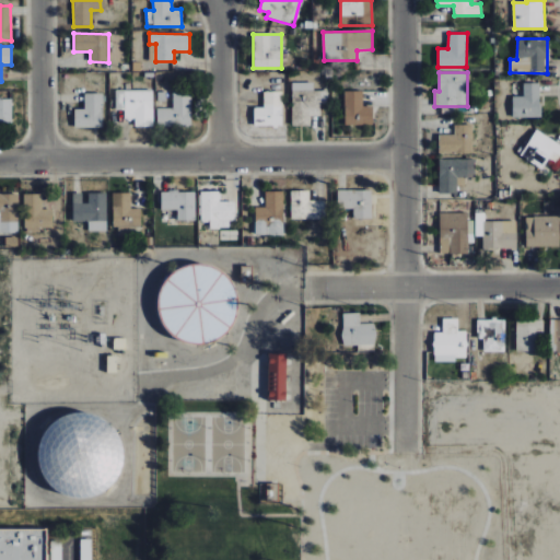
[(292,126),(311,126),(311,116),(321,116),(321,105),(329,106),(329,91),(314,91),(314,83),(293,82),(292,126)]
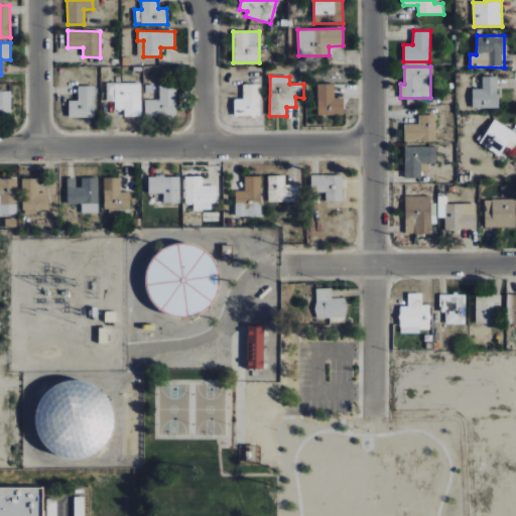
[(472,89),(472,109),(498,108),(497,77),(482,77),(482,89),(472,89)]
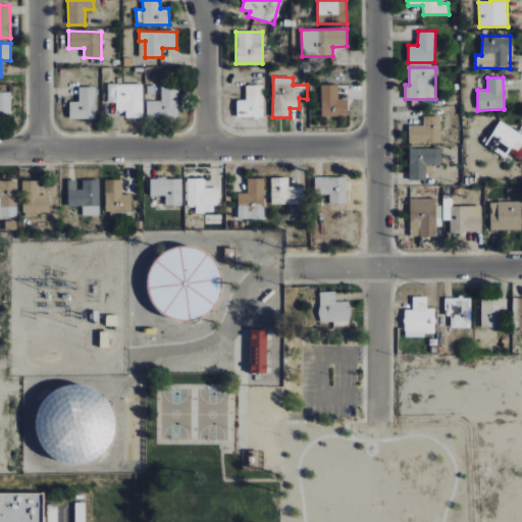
[(237,117),(263,117),(263,85),(246,86),(246,100),(237,100),(237,117)]
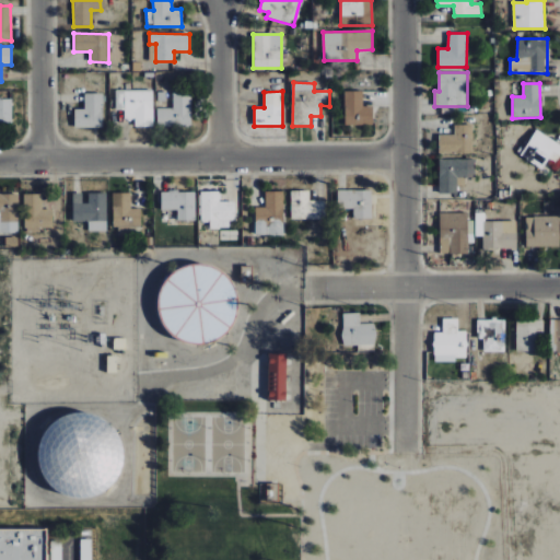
[(345,126),(373,125),(373,106),(363,107),(362,91),(343,91),(345,126)]
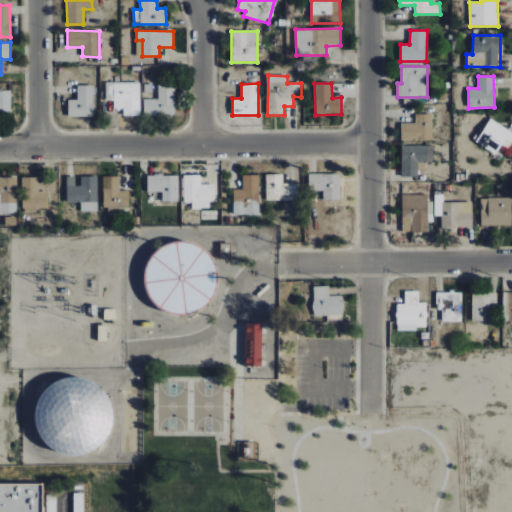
[(140,115),(139,84),(107,85),(107,100),(114,100),(114,109),(123,109),(123,116),(140,115)]
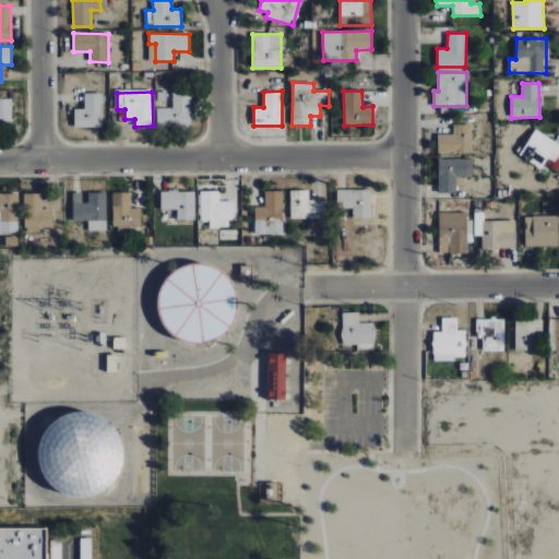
[(157,128),(191,127),(190,92),(171,92),(173,107),(156,108),(157,128)]
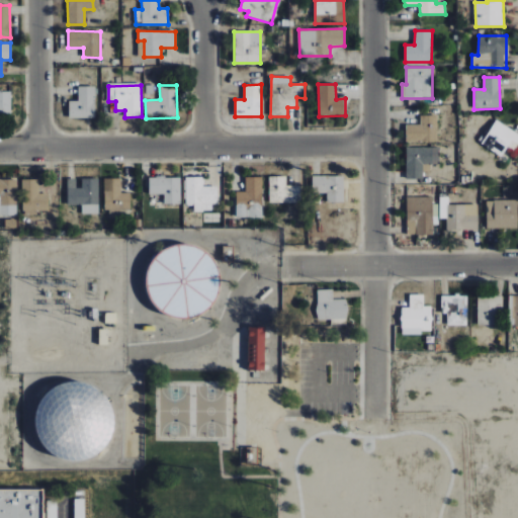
[(69,118),(95,117),(94,86),(78,86),(78,100),(68,101),(69,118)]
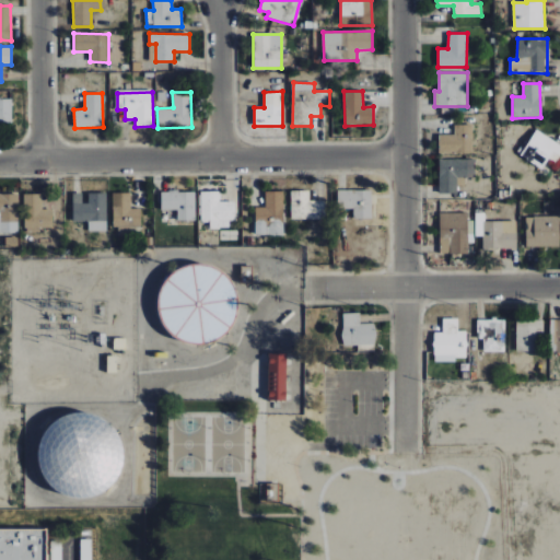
[(11,101),(0,101),(0,126),(11,127),(11,101)]
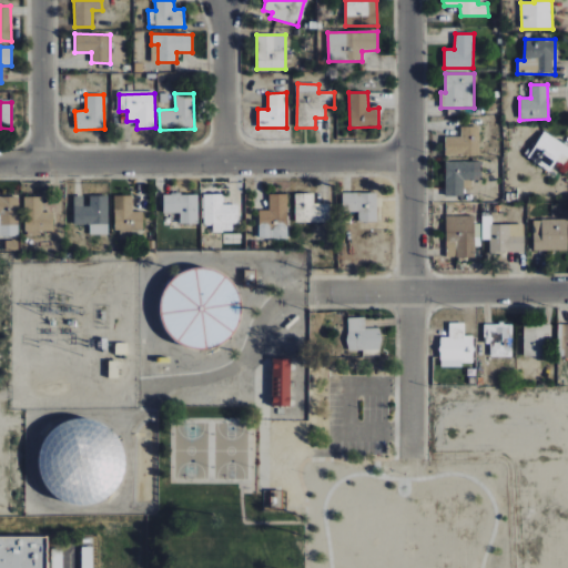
[(445,155),(479,155),(479,127),(462,127),(462,137),(445,138),(445,155)]
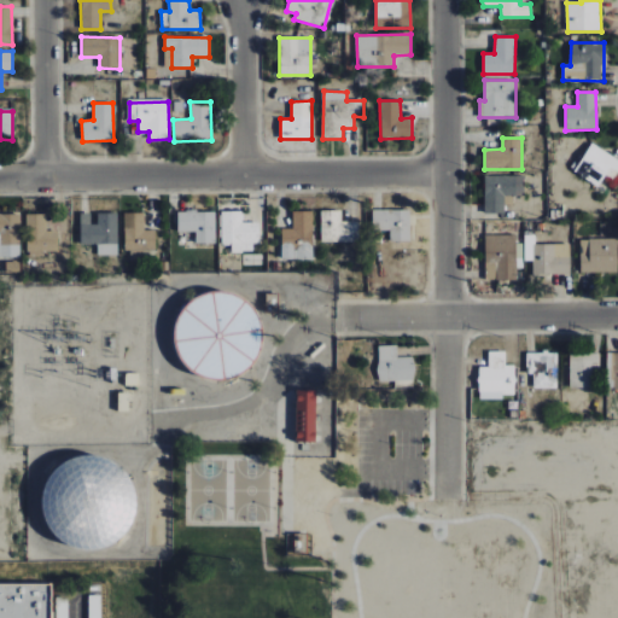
[(613,180),(617,170),(617,159),(592,144),(573,172),(598,186),(604,175),(613,180)]
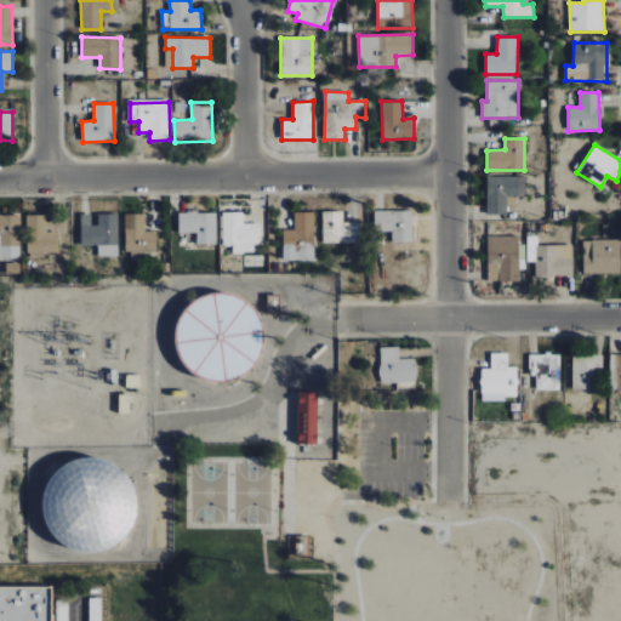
[(486,214),(507,215),(507,197),(522,197),(523,177),(488,176),(486,214)]
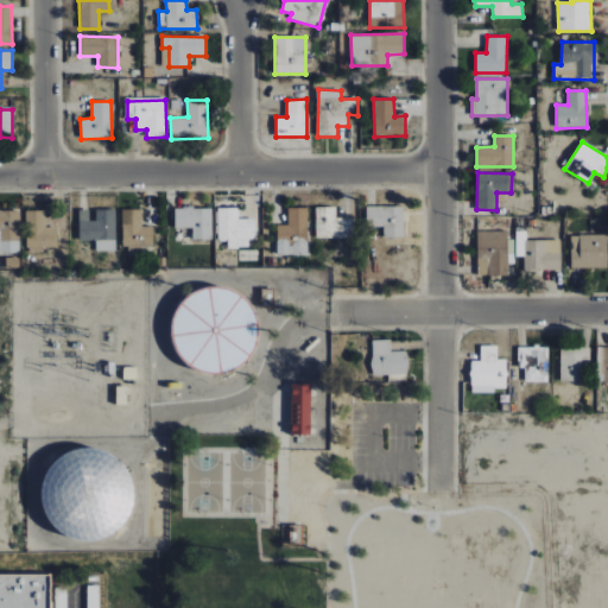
[(403,236),(403,206),(366,207),(366,227),(382,227),(382,236),(403,236)]
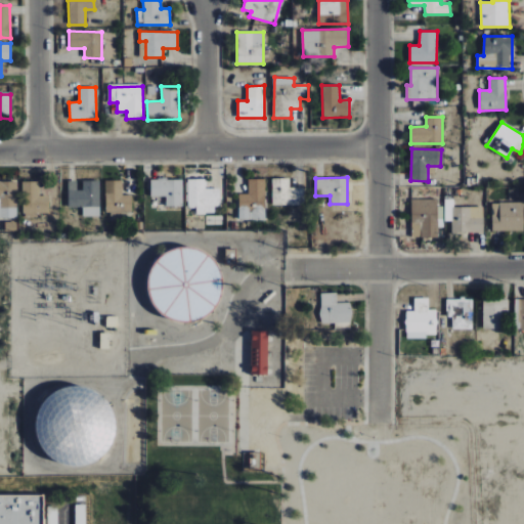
[(271,178),(272,206),(304,205),(304,187),(290,188),(290,178),(271,178)]
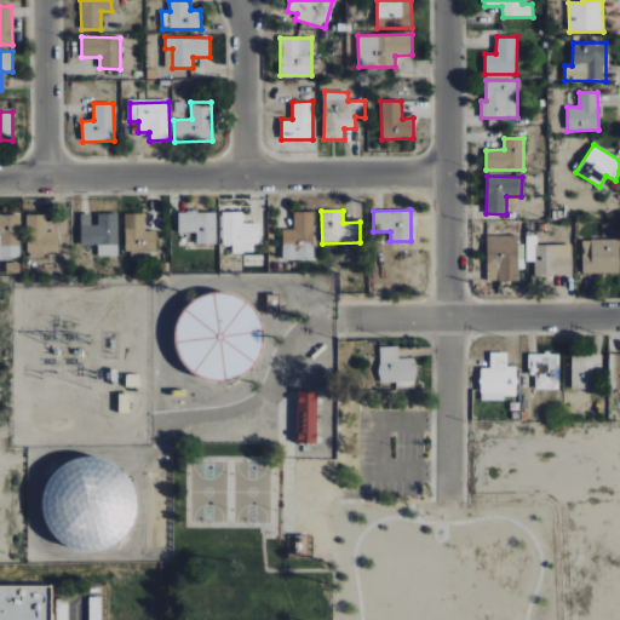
[(178,233),(195,233),(195,245),(216,244),(216,212),(178,213),(178,233)]
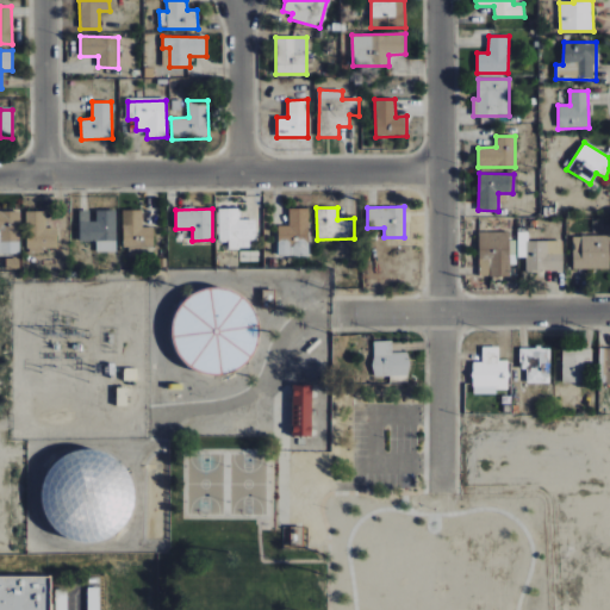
[(254,219),(240,219),(240,209),(218,210),(218,242),(229,242),(229,249),(254,248),(254,219)]
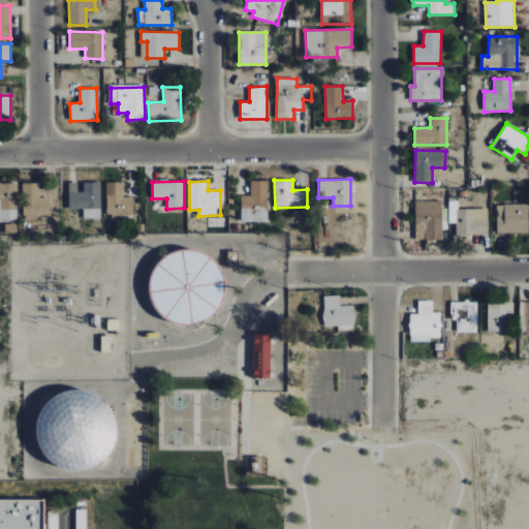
[(268,181),(251,181),(250,196),(241,195),(241,207),(268,207),(268,181)]
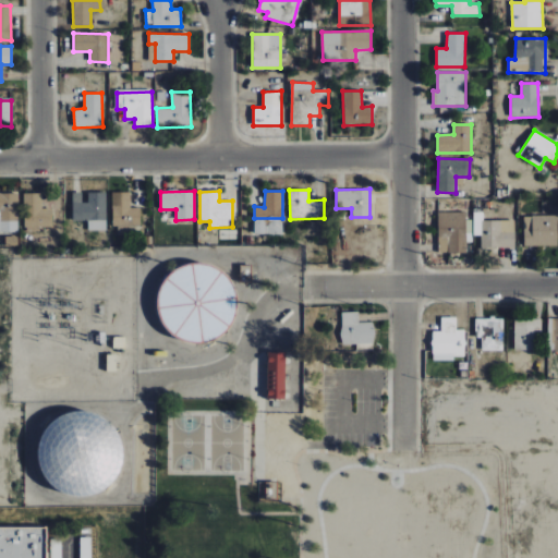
[(106,192),(88,193),(88,203),(82,203),(81,192),(72,193),(73,220),(88,220),(88,230),(107,230),(106,192)]
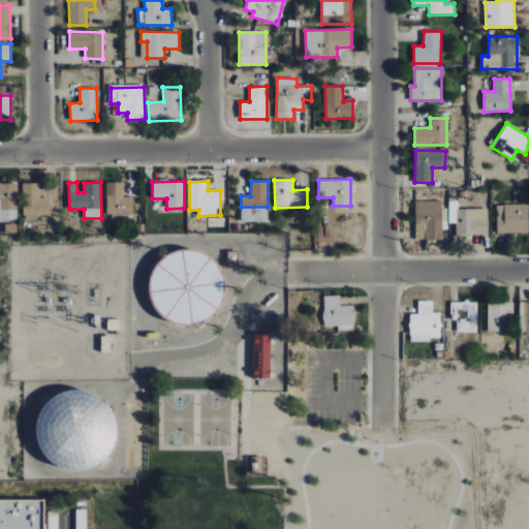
[(106,215),(133,215),(132,196),(123,197),(123,182),(106,183),(106,215)]
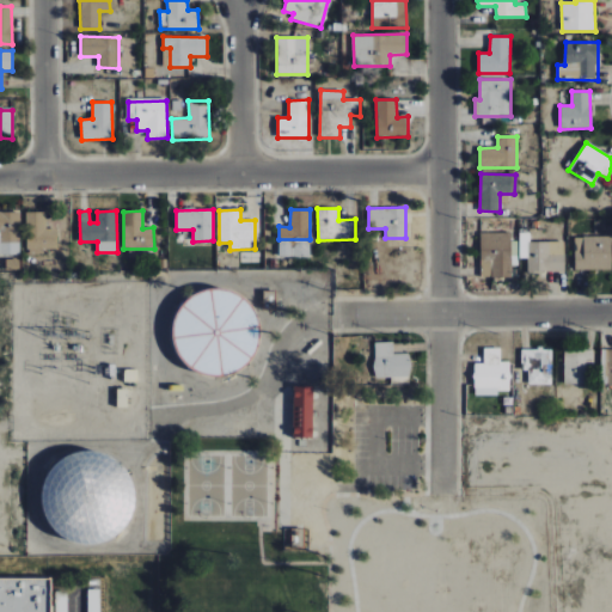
[(0,254),(19,255),(20,213),(0,212),(0,254)]
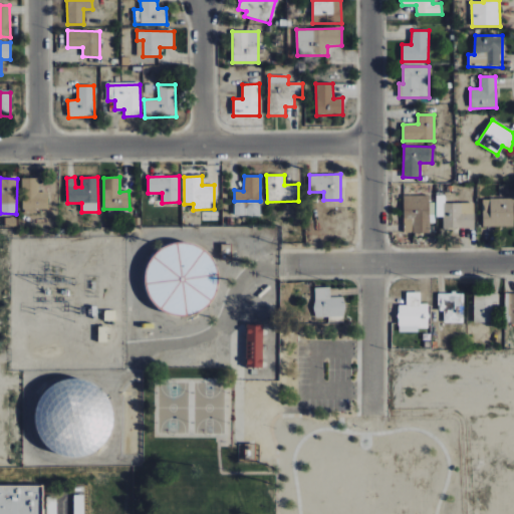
[(22,178),(22,213),(35,213),(35,209),(48,209),(48,193),(38,192),(38,179),(22,178)]
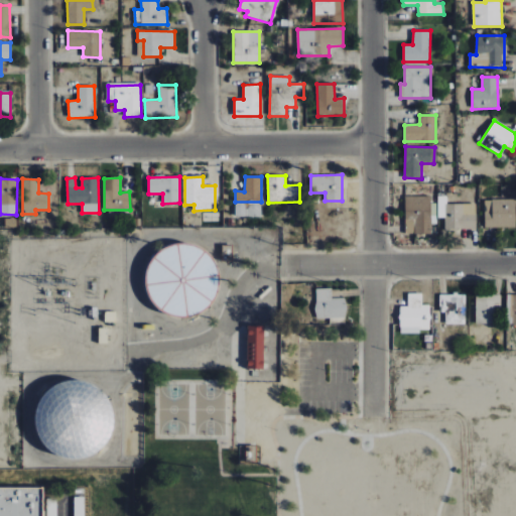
[(430,196),(404,197),(405,234),(431,234),(430,196)]
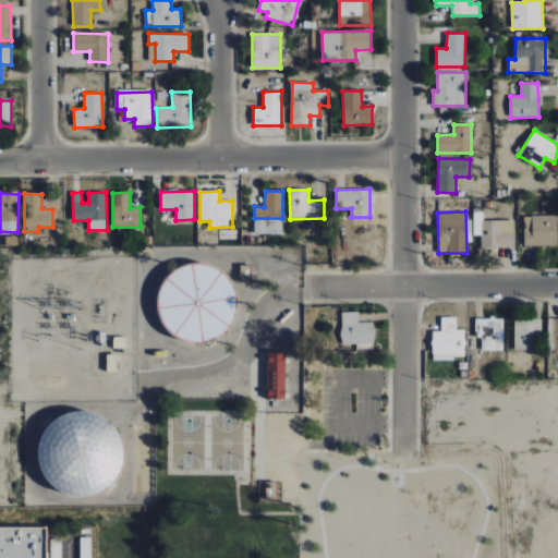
[(483,220),(483,213),(473,213),(474,237),(481,237),(481,249),(514,249),(514,220),(483,220)]
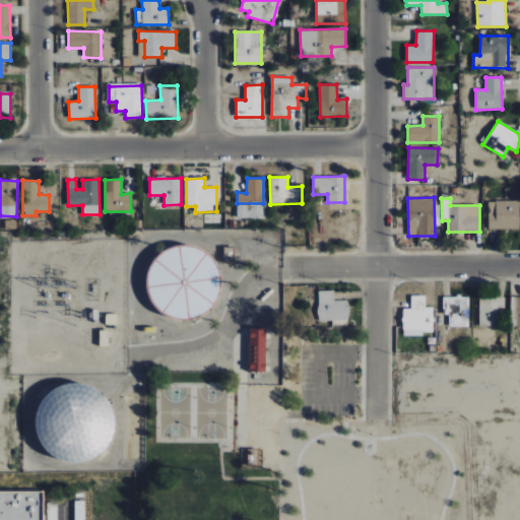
[(489,230),(519,230),(519,201),(488,201),(489,230)]
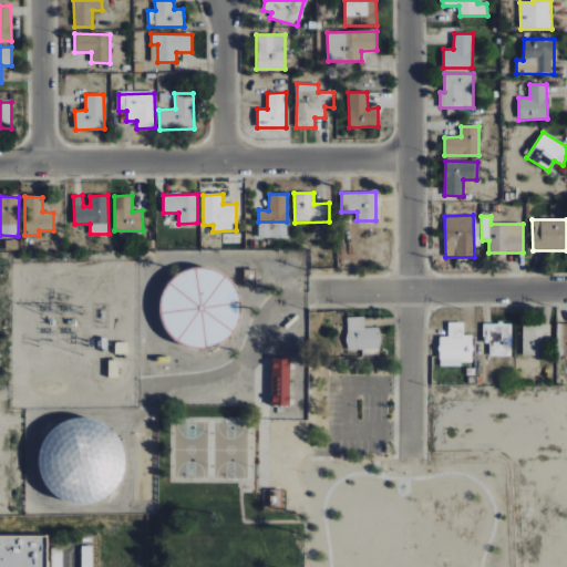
[(163,288),(157,321),(176,343),(206,348),(212,343),(216,344),(233,330),(238,296),(218,272),(186,268),(163,288)]
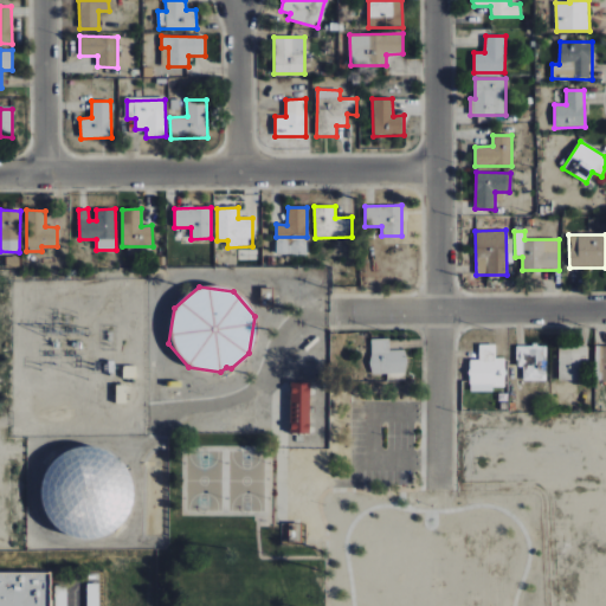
[(389,340),(371,339),(371,373),(406,374),(406,350),(389,350),(389,340)]
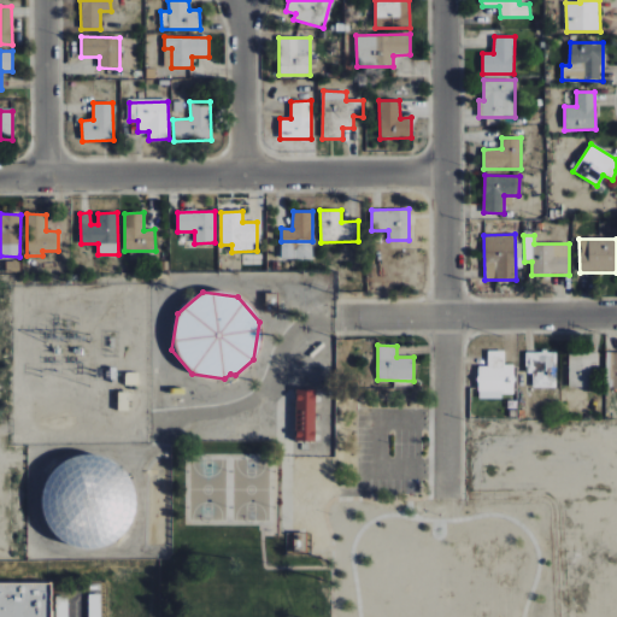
[(477,393),(515,392),(513,364),(505,365),(504,351),(488,351),(488,366),(477,366),(477,393)]
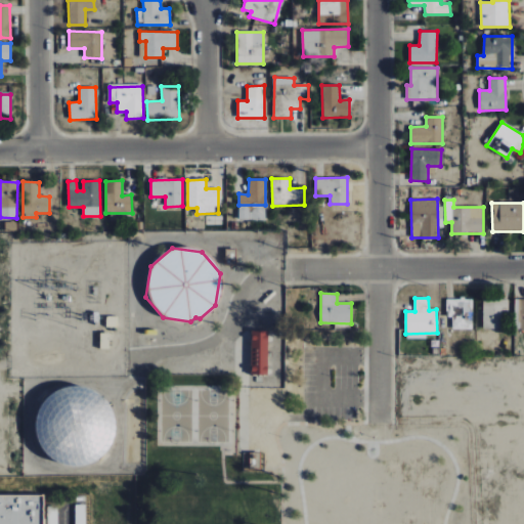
[(523,298),(515,299),(514,328),(523,328),(523,298)]
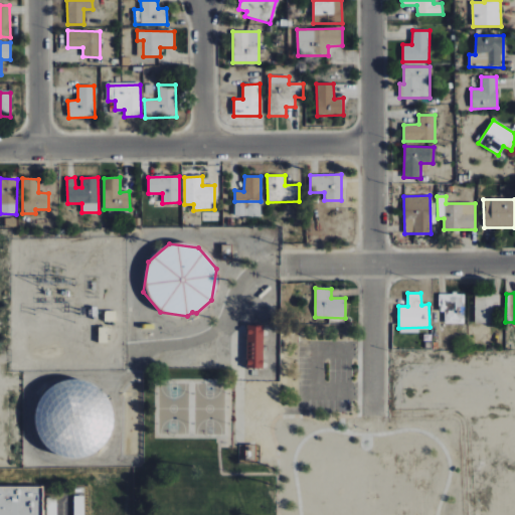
[(464,324),(464,294),(439,294),(439,312),(445,312),(445,323),(464,324)]
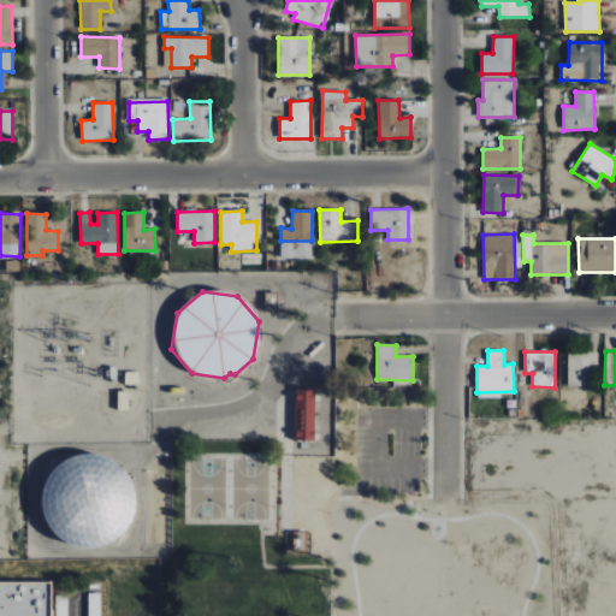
[(568,386),(597,386),(596,353),(568,353),(568,386)]
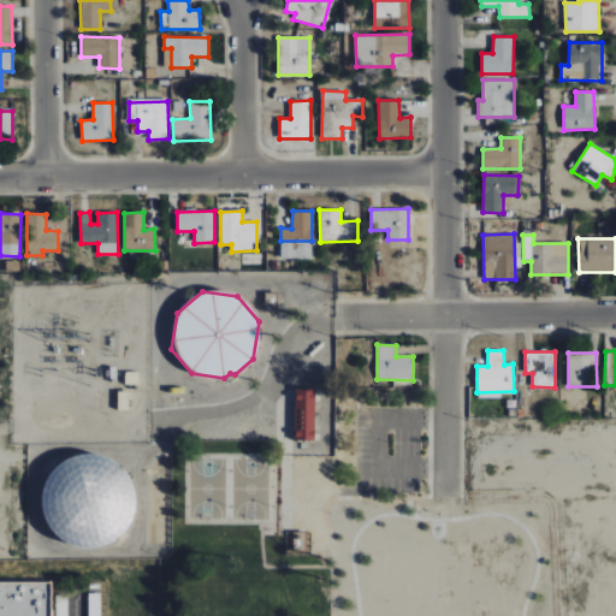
[(314,389),(294,389),(295,442),(314,440),(314,389)]
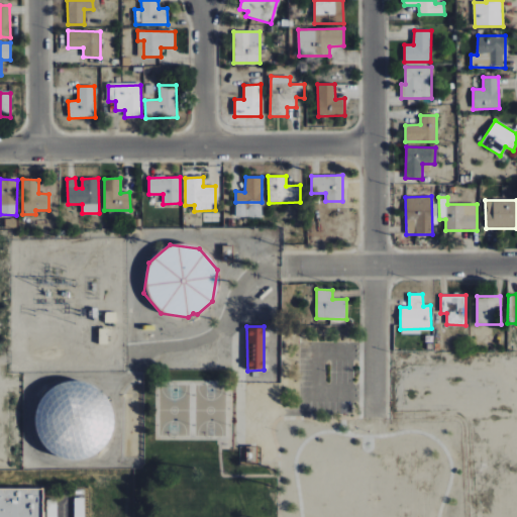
[(119,404),(56,374),(24,436),(88,468),(119,404)]
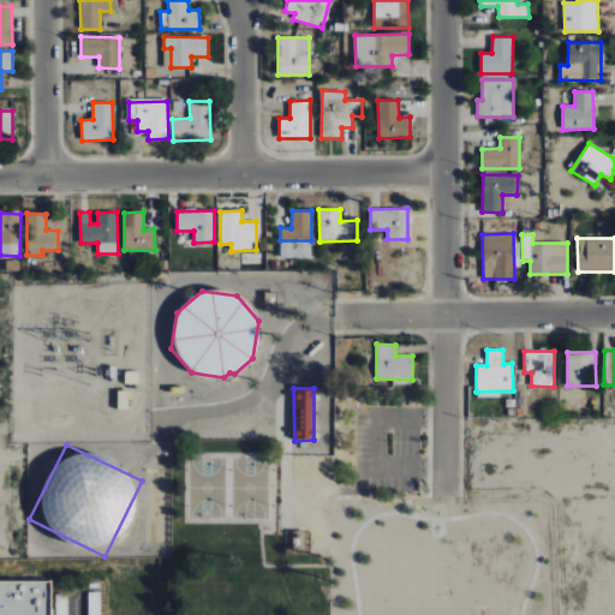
[(47,614),(47,580),(0,580),(0,614),(47,614)]
